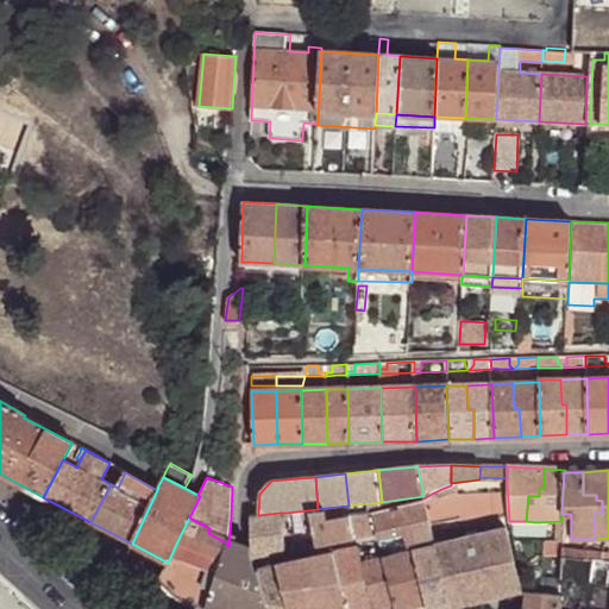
[(463,500),(459,484),(457,483),(451,485),(441,489),(432,494),(433,501),(434,501),(437,508),(463,500)]
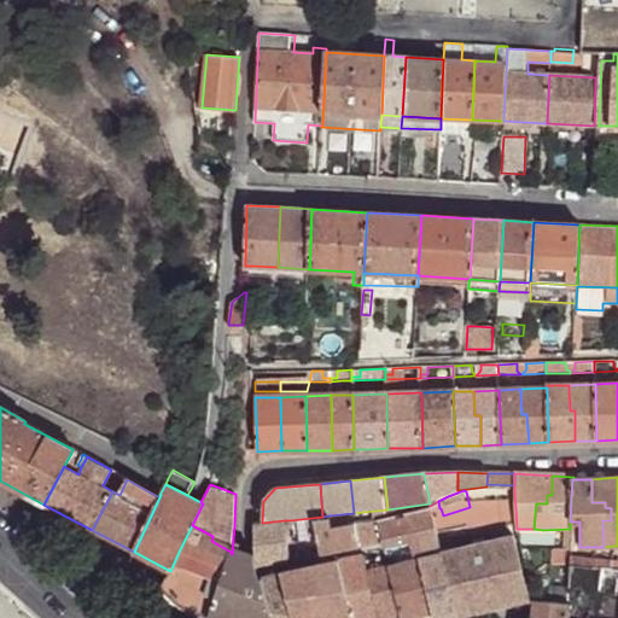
[(430,512),(437,535),(447,532),(443,516),(441,508),(439,508),(431,509),(432,512),(430,512)]
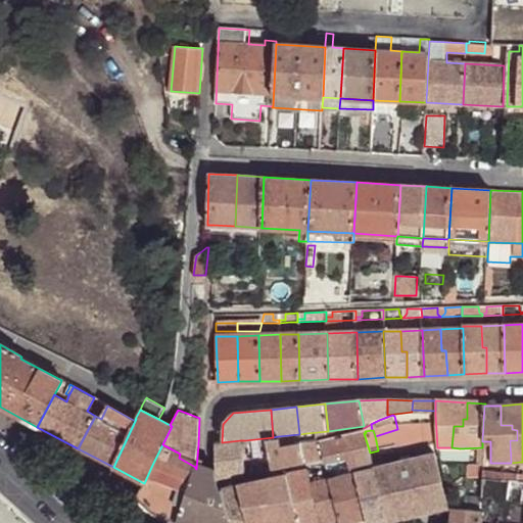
[(306,433),(307,442),(320,440),(328,439),(328,431),(306,433)]
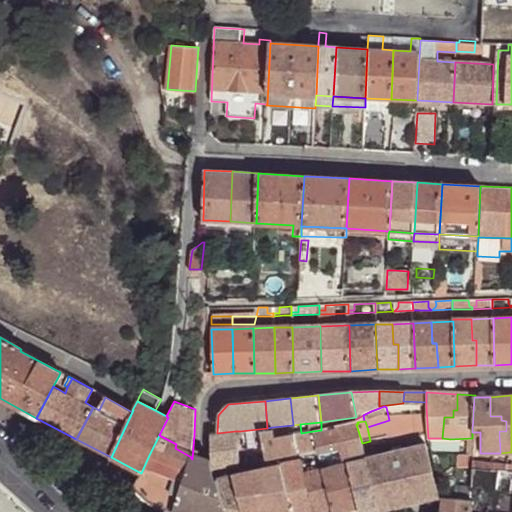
[(349,456),(364,452),(362,443),(356,424),(321,430),(313,431),(316,448),(318,448),(318,451),(339,447),(341,457),(349,456)]
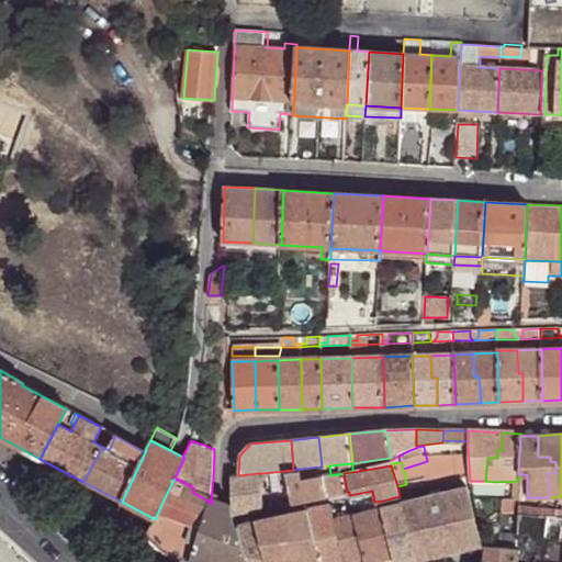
[(301,481),(323,478),(322,467),(299,469),(301,481)]
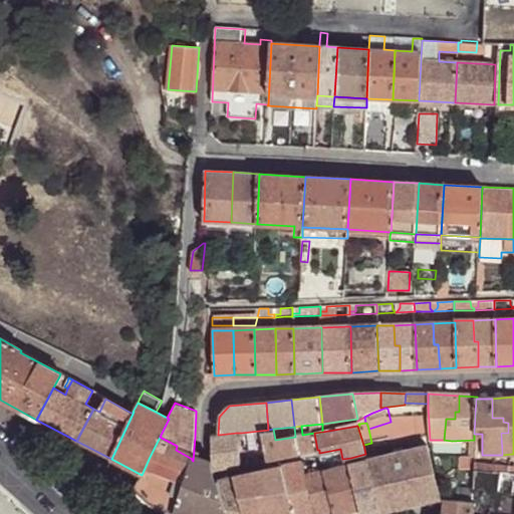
[(267,460),(299,454),(295,437),(275,440),(273,429),(268,430),(241,433),(244,451),(260,449),(261,451),(265,450),(267,460)]
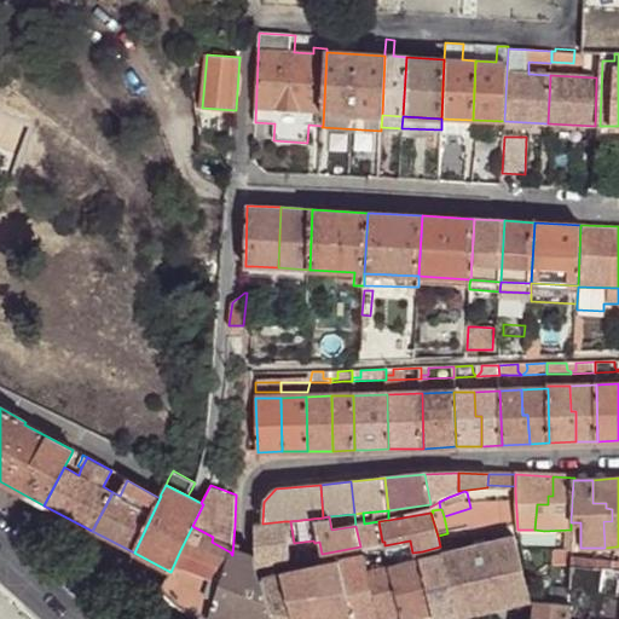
[(262,524),(254,525),(255,556),(258,566),(290,560),(284,521),(262,524)]
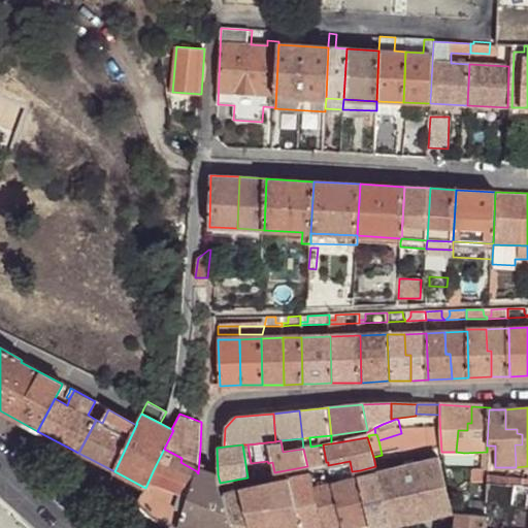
[(303,449),(307,466),(326,462),(323,444),(310,447),(303,449)]
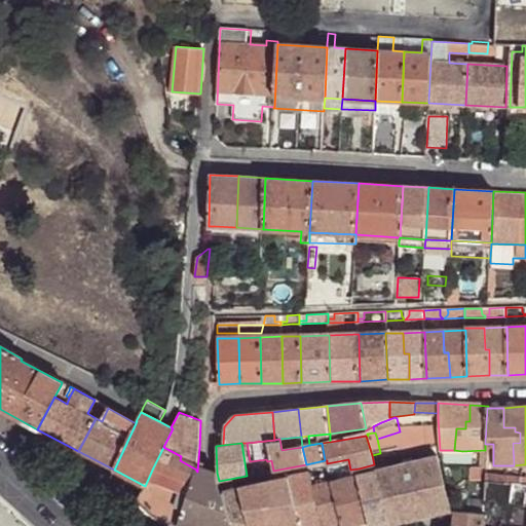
[(153,467),(192,483),(196,471),(196,470),(180,460),(181,456),(163,447),(153,467)]
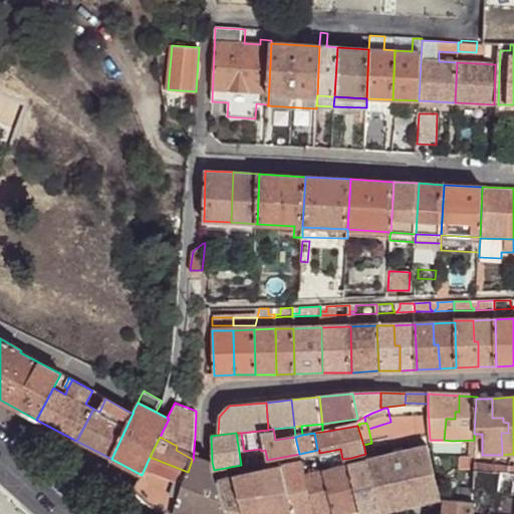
[(378,512),(440,498),(428,446),(367,461),(378,512)]
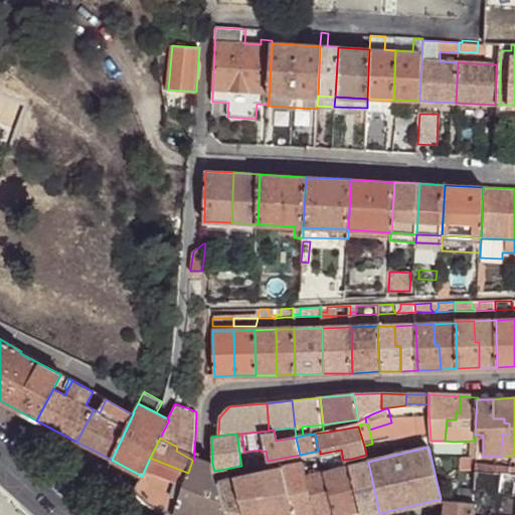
[(151,507),(171,514),(174,514),(188,473),(150,458),(142,476),(140,475),(134,491),(151,507)]
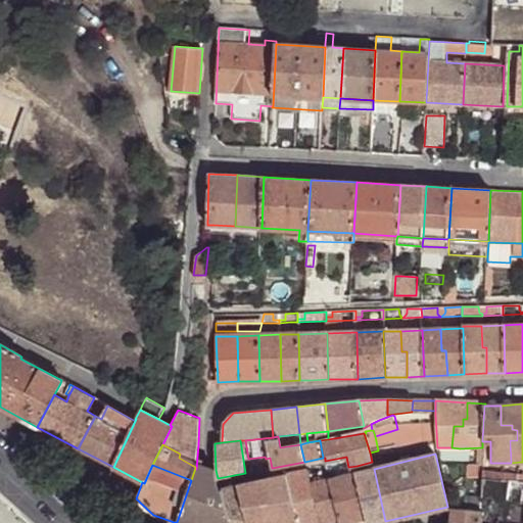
[(482,479),(482,478),(483,469),(483,465),(467,465),(467,479),(482,479)]
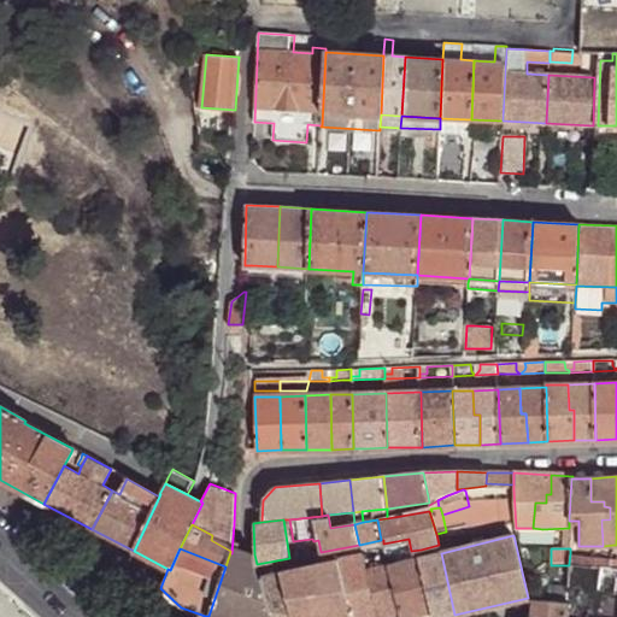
[(395,564),(422,558),(421,550),(411,551),(393,554),(395,564)]
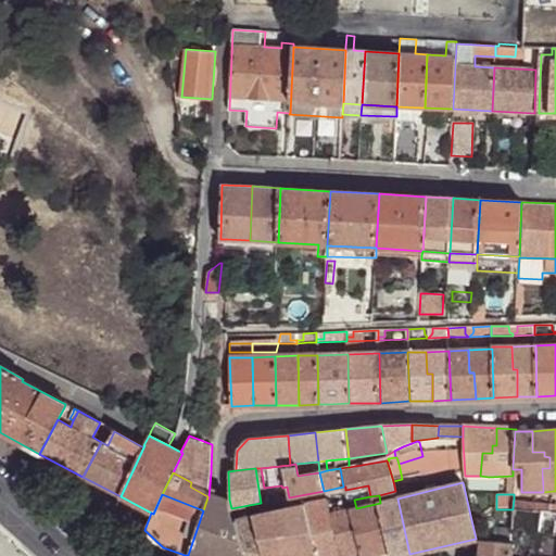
[(188,555),(243,555),(235,520),(234,520),(232,514),(231,508),(229,500),(218,500),(209,498),(207,497),(203,510),(188,555)]
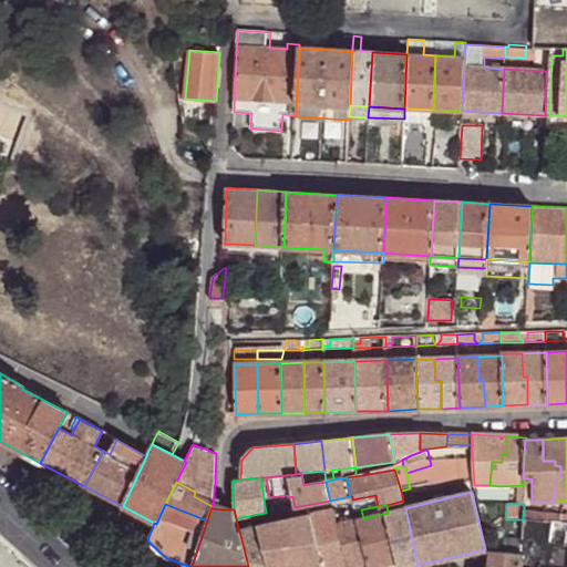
[(398,566),(405,566),(418,565),(405,508),(388,513),(398,562),(398,566)]
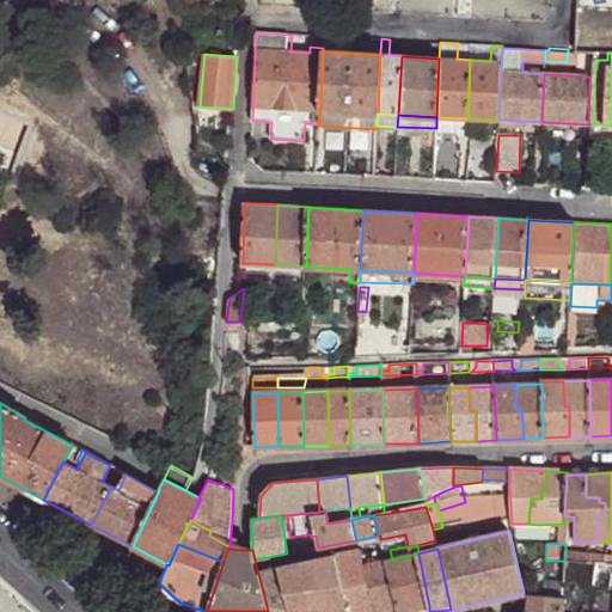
[(564,560),(589,562),(589,552),(565,549),(564,560)]
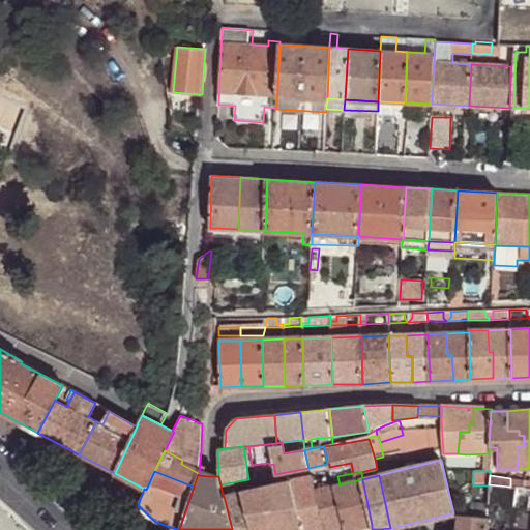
[(322,529),(314,493),(312,481),(311,476),(241,492),(251,529),(322,529)]
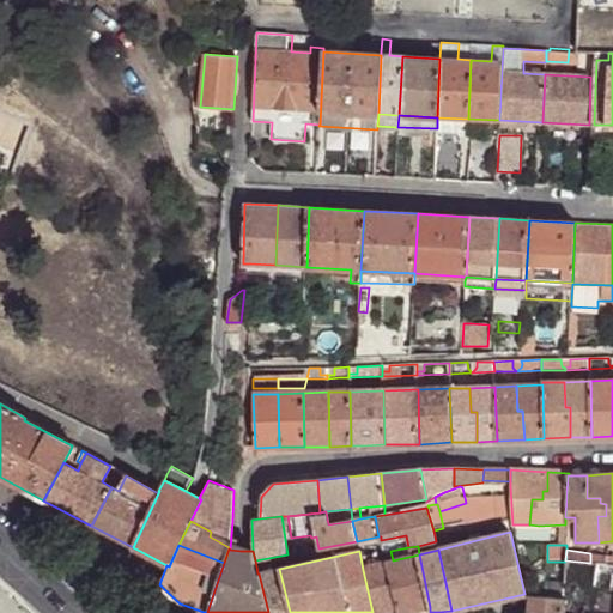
[(360,557),(363,570),(378,565),(376,553),(360,557)]
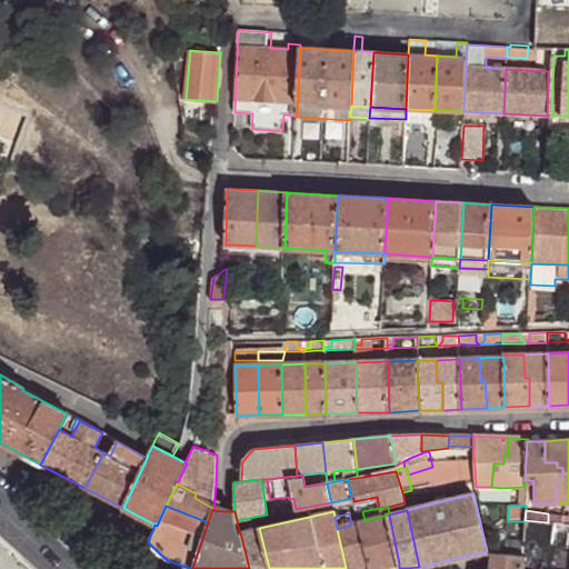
[(548,522),(553,523),(563,523),(563,515),(548,513),(548,522)]
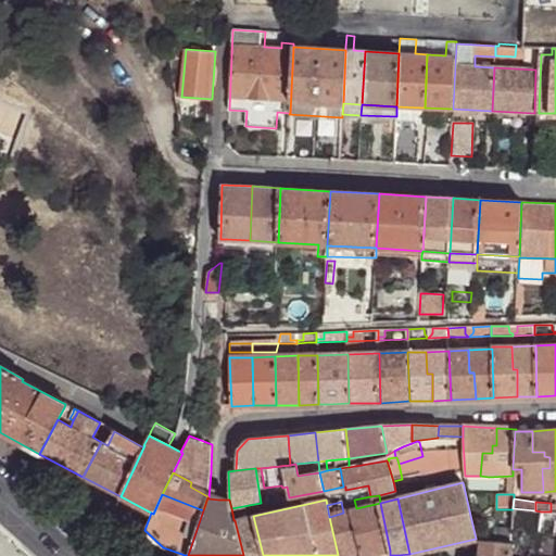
[(371,555),(390,551),(380,503),(356,508),(350,510),(351,512),(361,552),(361,555),(366,555),(371,555)]
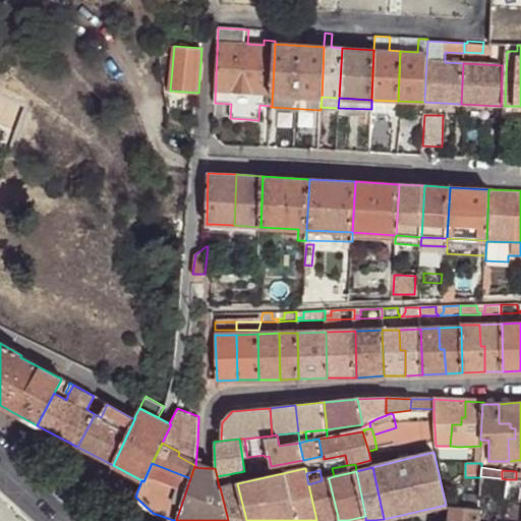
[(478,496),(505,499),(507,479),(502,478),(480,476),(480,477),(478,496)]
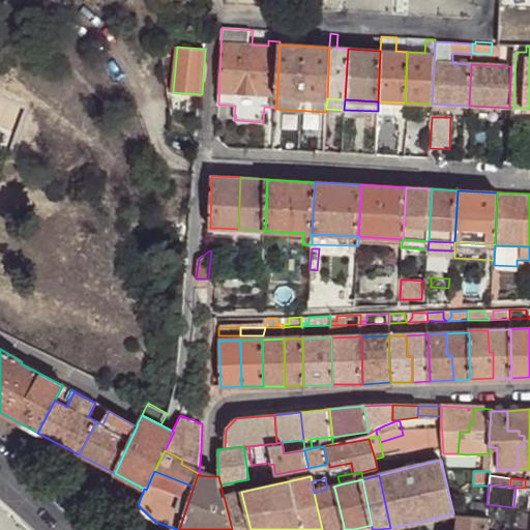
[(322,529),(332,529),(344,526),(334,488),(327,489),(314,493),(322,529)]
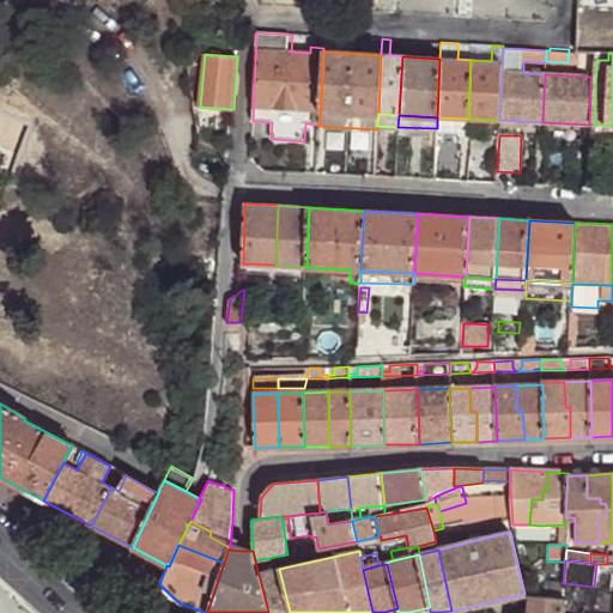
[(268,612),(290,612),(279,569),(259,574),(268,612)]
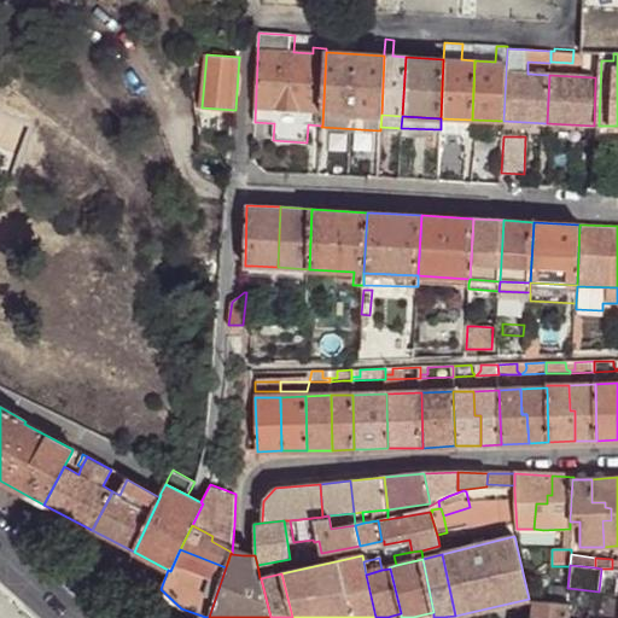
[(553,601),(567,604),(567,592),(554,590),(553,601)]
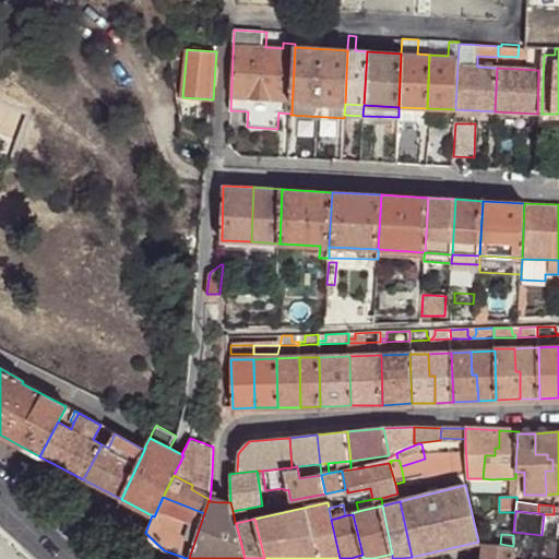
[(511,558),(513,546),(500,544),(484,543),(483,543),(480,558),(511,558)]
